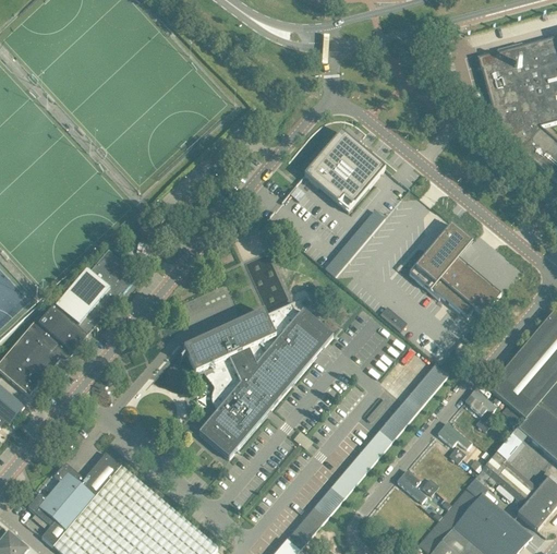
[(520,148),(519,148),(549,175),(556,181),(556,141),(540,127),(540,124),(556,120),(556,35),(477,57),(480,68),(481,68),(495,120),(499,119),(503,134),(520,148)]
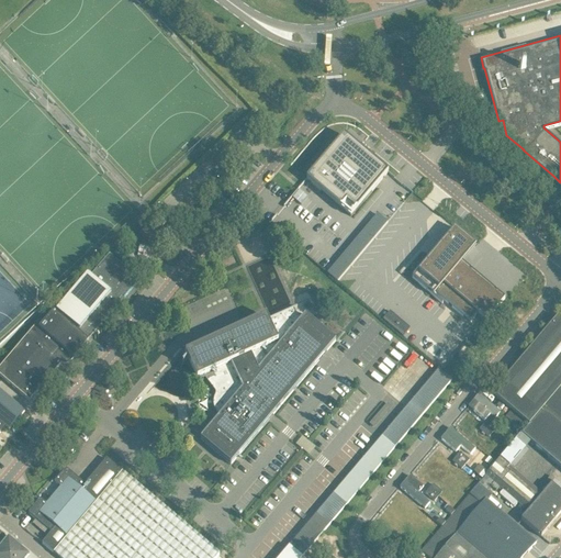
[(331,145),(305,176),(349,213),(386,168),(362,147),(362,148),(343,133),(332,146),(331,145)]
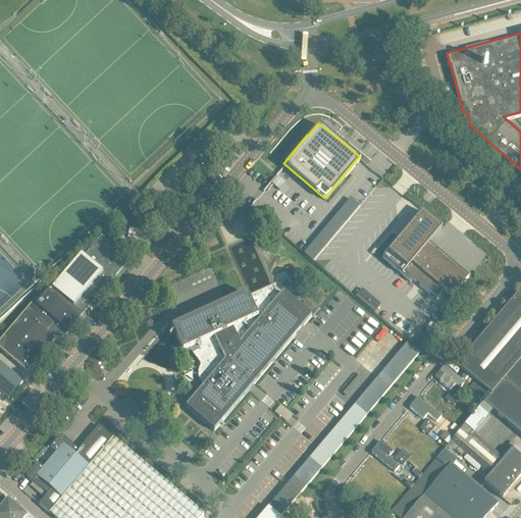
[(359,203),(351,196),(347,202),(355,208),(359,203)]
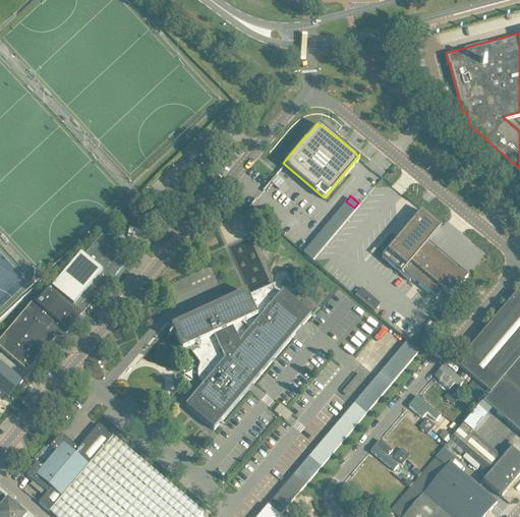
[(442,287),(450,294),(467,274),(426,240),(440,224),(420,208),(381,254),(400,271),(402,269),(435,296),(442,287)]
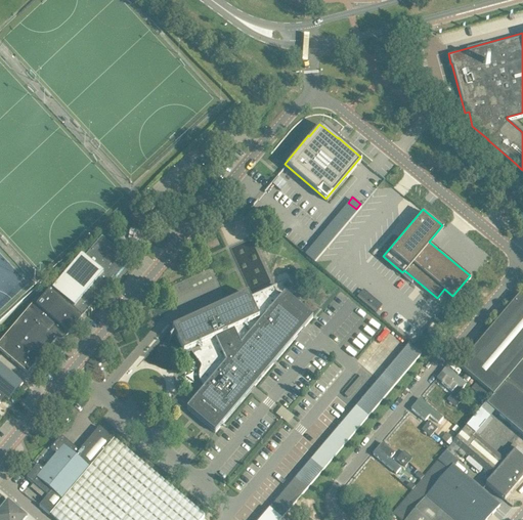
[(84,254),(81,251),(51,286),(52,286),(50,289),(77,311),(88,297),(90,299),(93,295),(95,297),(113,277),(111,276),(113,272),(115,274),(127,260),(123,257),(125,254),(101,233),(84,254)]
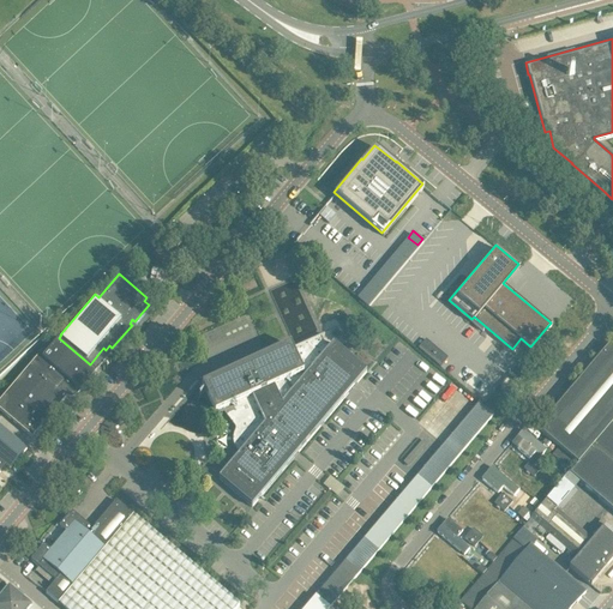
[(0,355),(31,326),(0,293),(0,355)]
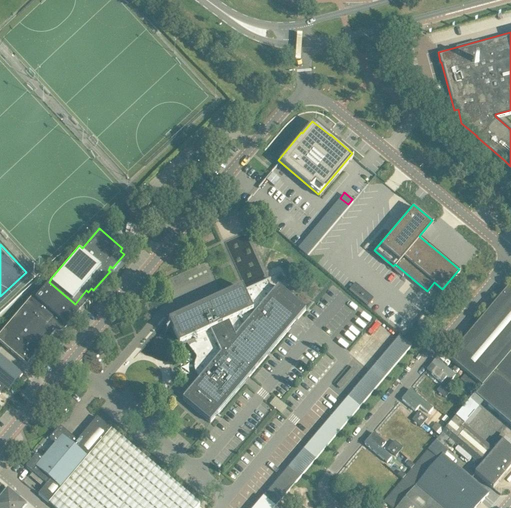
[(272,289),(267,278),(270,277),(269,276),(243,288),(241,285),(168,318),(179,342),(184,340),(195,354),(195,355),(195,357),(194,358),(194,360),(193,362),(193,363),(193,364),(193,366),(193,367),(194,368),(194,369),(194,370),(195,371),(196,372),(196,373),(197,374),(198,375),(181,396),(209,419),(305,306),(277,283),(272,289)]
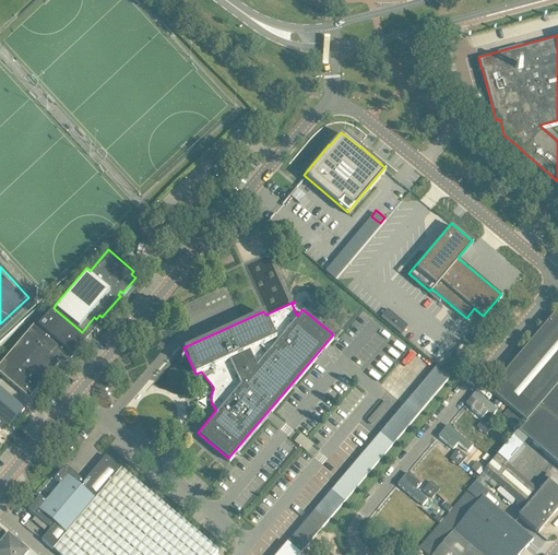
[(71,353),(72,354),(86,337),(82,332),(54,308),(48,304),(0,361),(0,372),(28,396),(60,357),(62,358),(64,358),(67,357),(68,356),(71,353)]
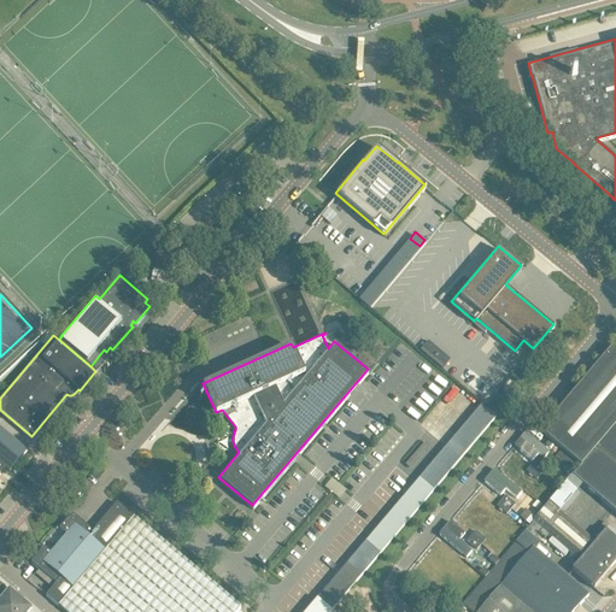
[(561,446),(555,453),(568,465),(561,475),(565,478),(567,480),(573,472),(615,422),(615,419),(615,346),(611,342),(539,428),(561,446)]
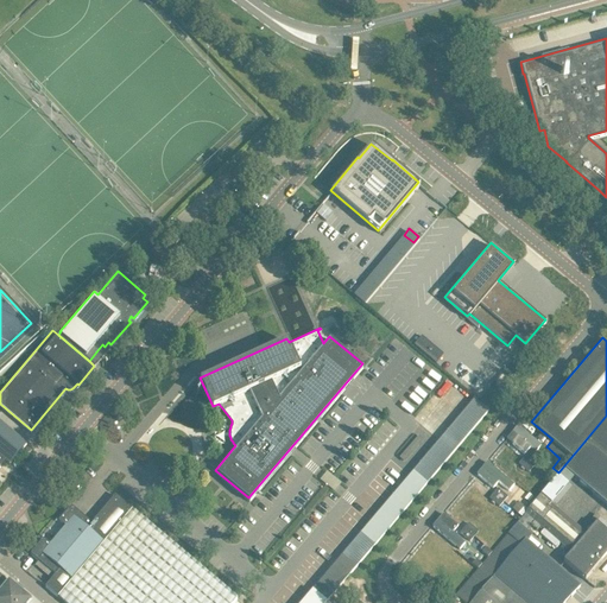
[(606,416),(564,465),(574,474),(606,502),(606,416)]
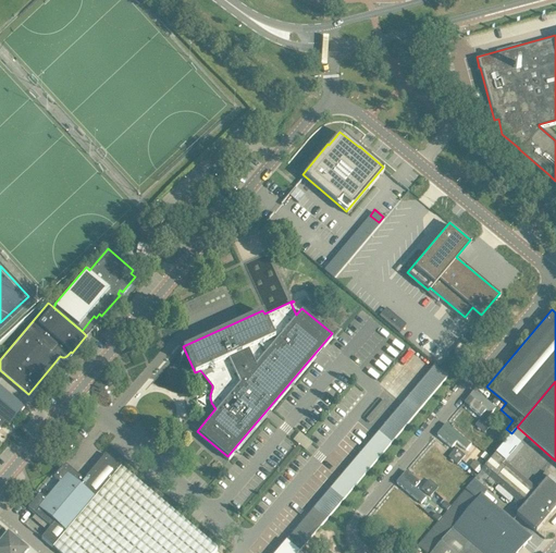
[(23,404),(0,383),(0,422),(4,418),(9,421),(23,404)]
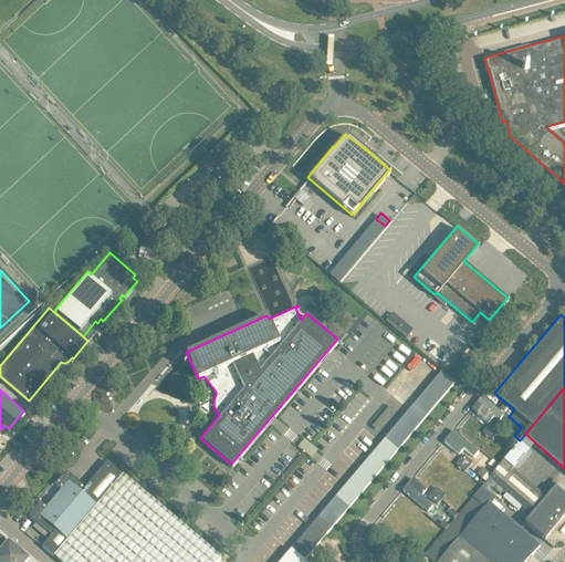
[(502,413),(481,396),(474,405),(495,422),(502,413)]
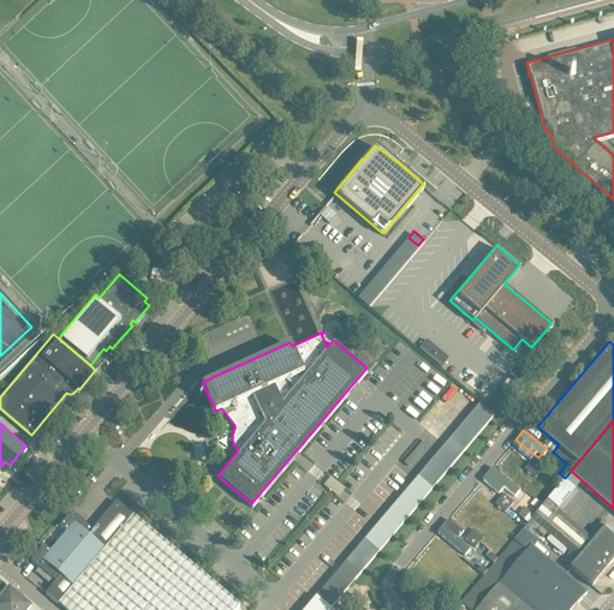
[(532,455),(529,459),(538,467),(542,464),(532,455)]
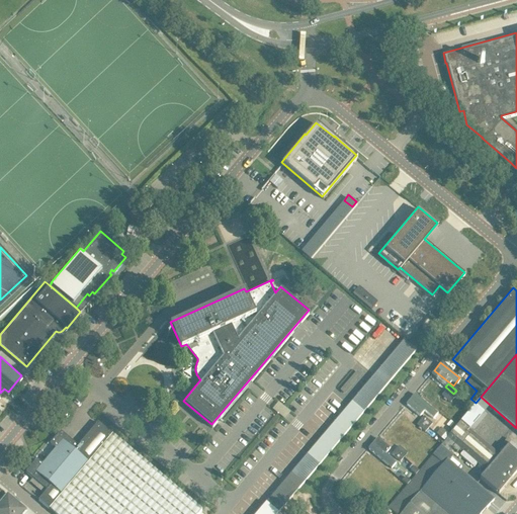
[(449,398),(452,395),(453,394),(445,387),(441,392),(449,398)]
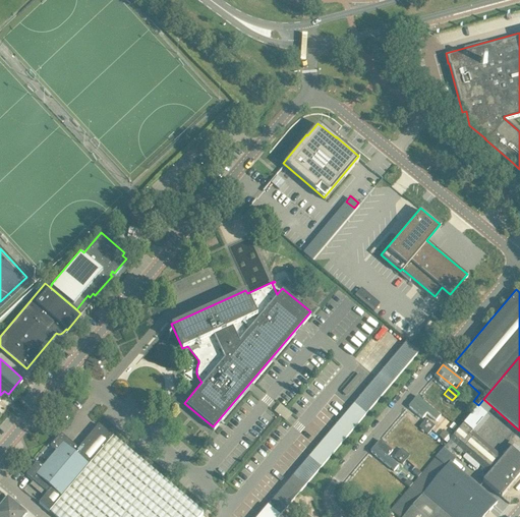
[(440,412),(418,393),(411,401),(432,420),(440,412)]
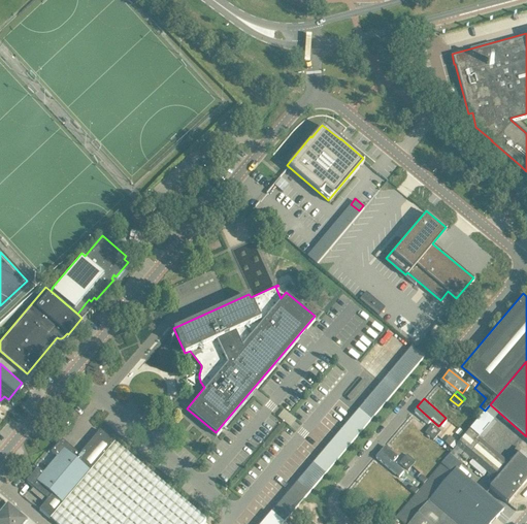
[(485,411),(484,410),(469,427),(449,450),(458,457),(461,454),(465,458),(468,454),(484,467),(491,473),(487,479),(491,482),(489,485),(507,500),(526,477),(526,459),(517,451),(508,461),(500,454),(478,435),(498,412),(490,404),(485,411)]
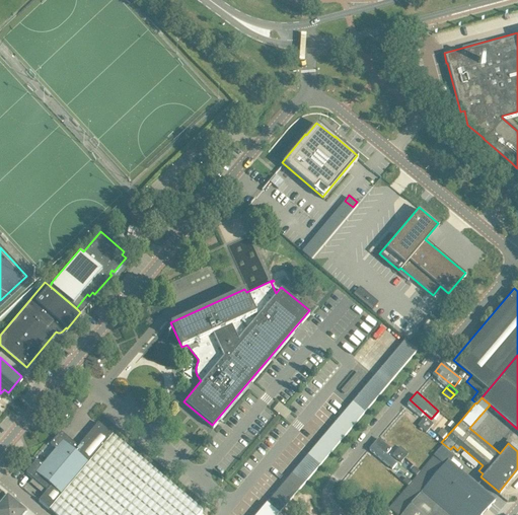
[(351,399),(306,453),(318,463),(363,411),(351,399)]
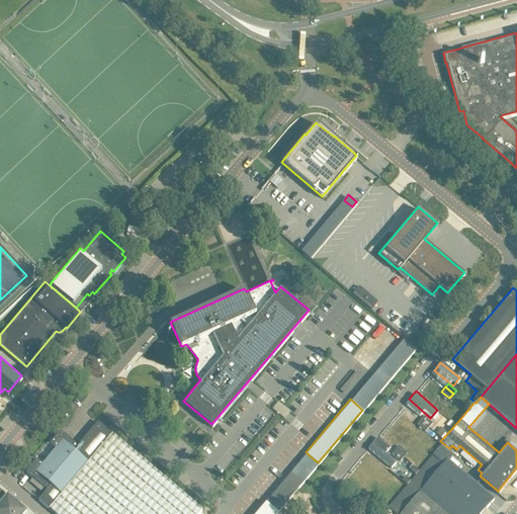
[(443,437),(403,403),(385,422),(427,457),(443,437)]
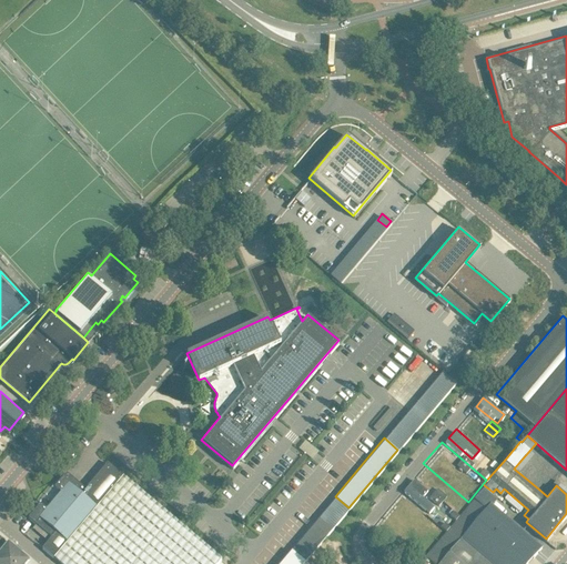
[(464,453),(461,457),(469,465),(473,461),(464,453)]
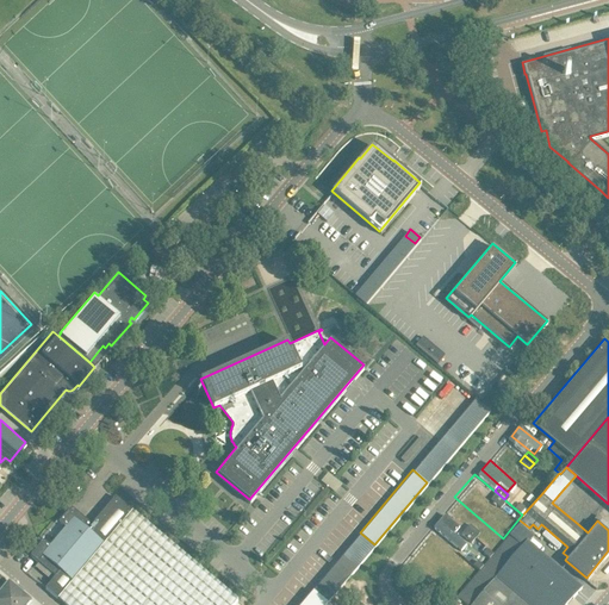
[(50,543),(43,537),(30,552),(37,557),(55,573),(51,578),(45,585),(44,585),(56,594),(68,604),(229,604),(237,597),(131,506),(115,493),(91,522),(70,504),(58,519),(64,525),(50,543)]
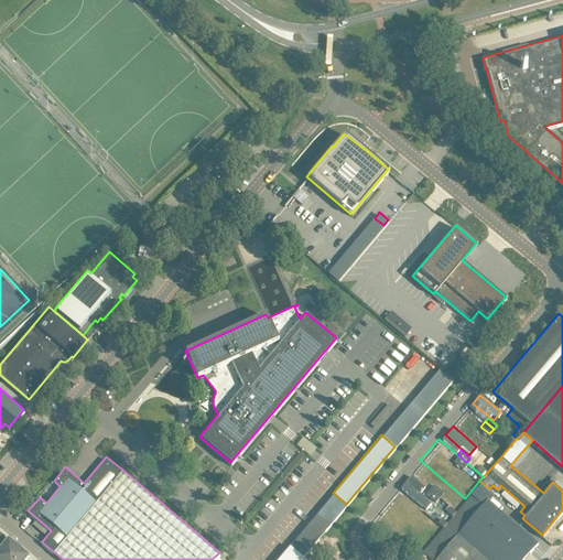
[(408,477),(401,486),(426,507),(434,498),(408,477)]
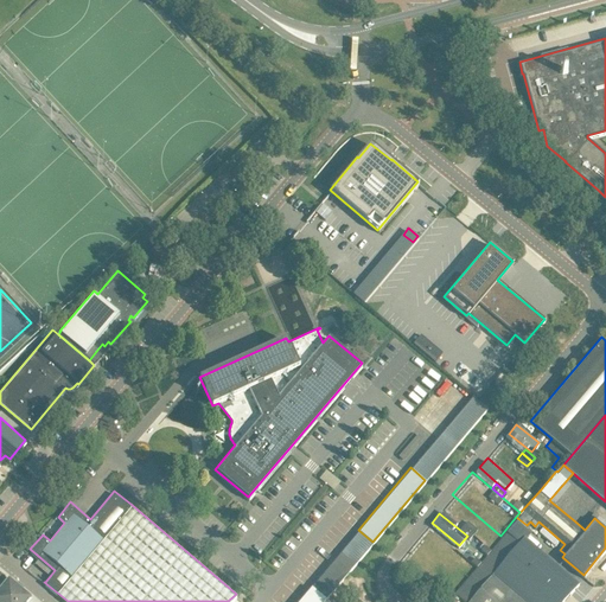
[(454,591),(466,601),(467,601),(560,601),(578,582),(524,537),(530,530),(516,517),(454,591)]
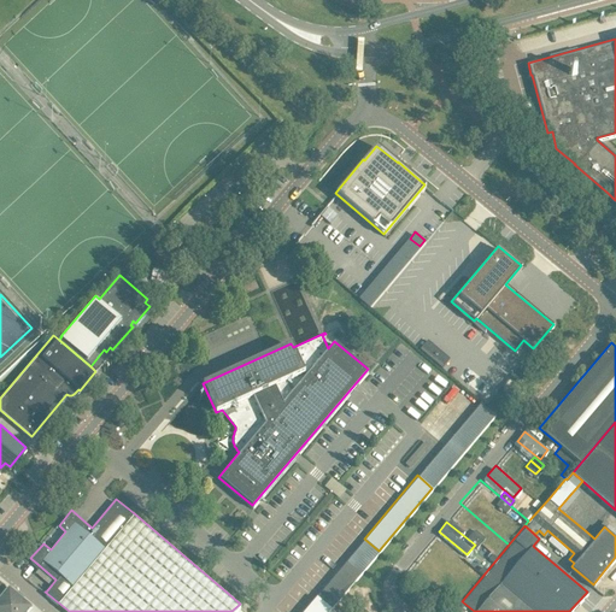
[(475,527),(470,531),(480,540),(485,535),(475,527)]
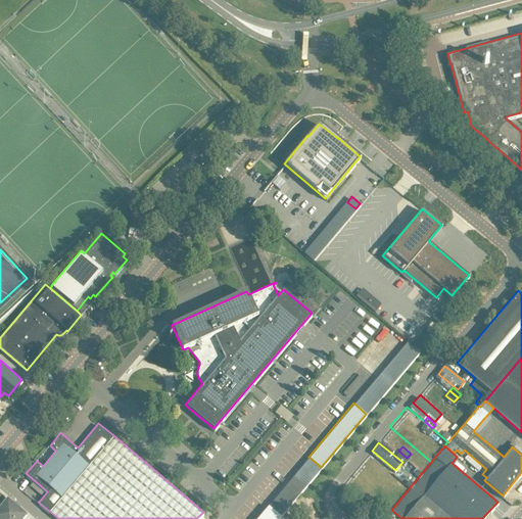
[(395,455),(404,462),(407,458),(398,451),(395,455)]
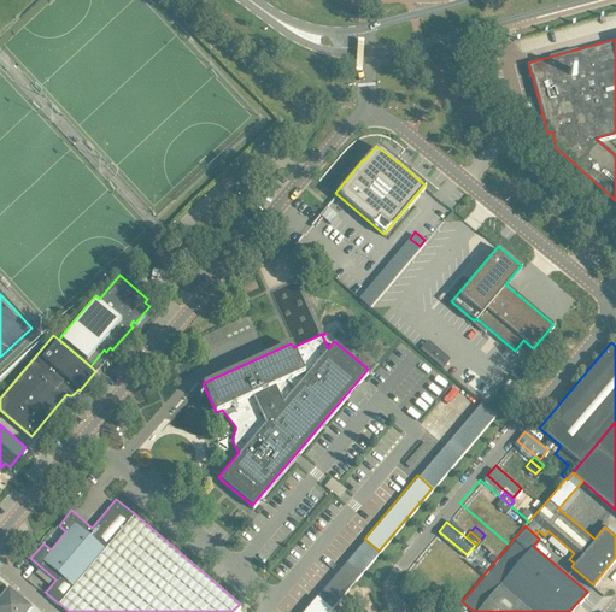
[(485,574),(434,533),(410,562),(458,604),(485,574)]
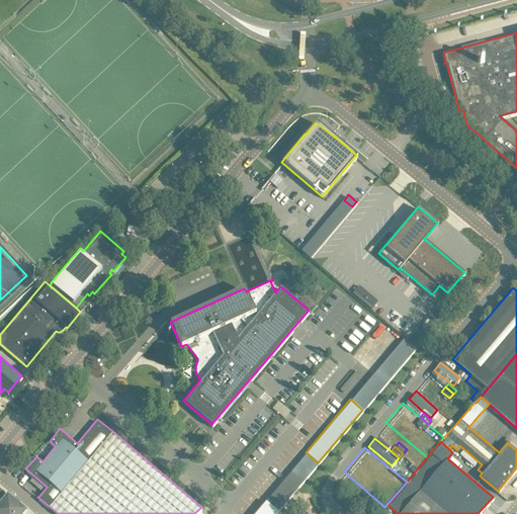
[(415,472),(418,467),(413,463),(410,466),(415,472)]
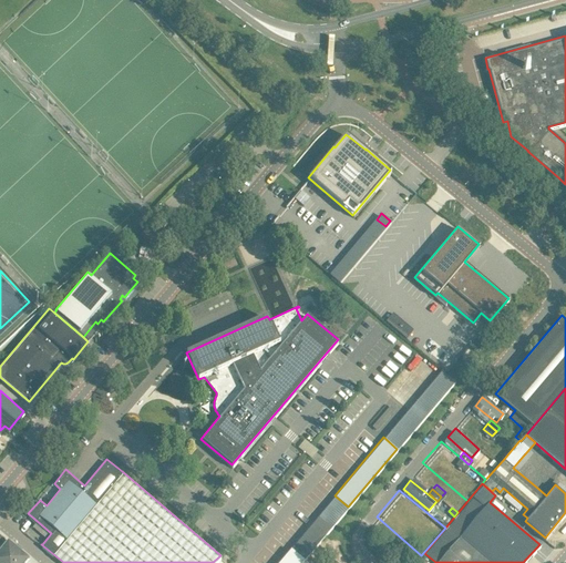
[(444,526),(449,522),(442,518),(439,522),(444,526)]
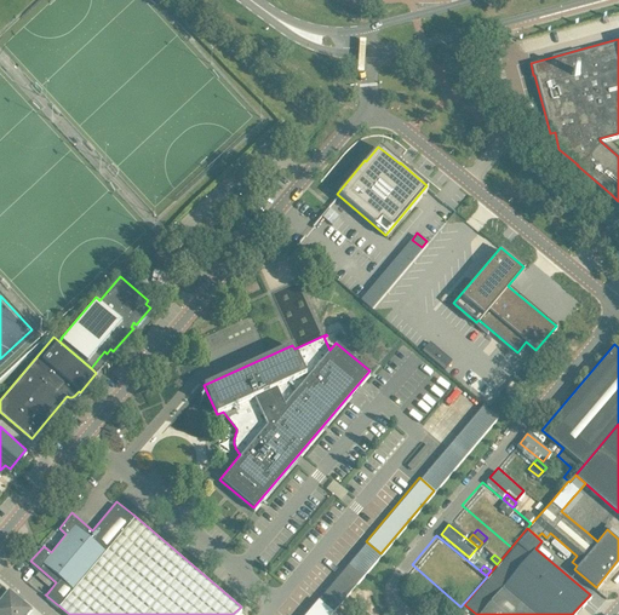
[(0,614),(26,614),(24,614),(32,605),(9,586),(0,596),(0,614)]
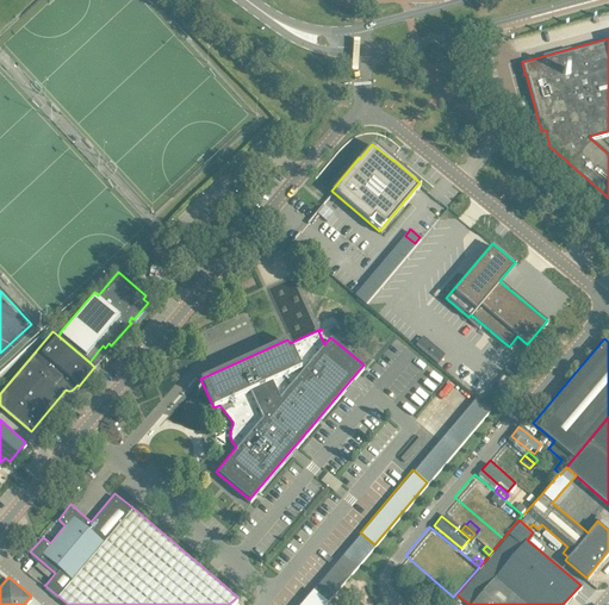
[(311,588),(297,604),(322,604),(325,602),(311,588)]
